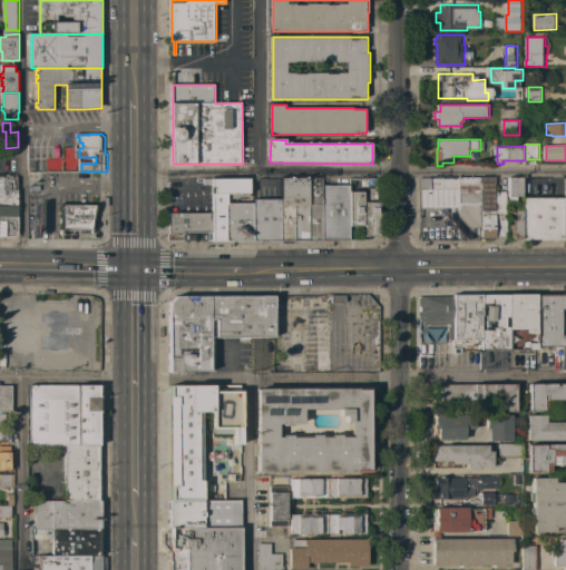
[(20,235),(20,238),(8,238),(8,237),(2,237),(2,226),(8,226),(8,222),(0,220),(0,176),(20,177),(20,235)]
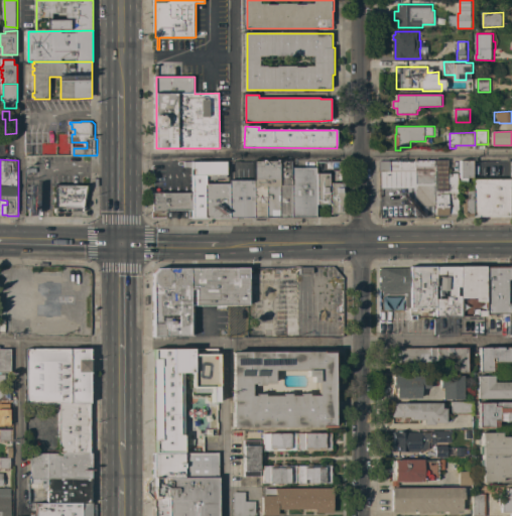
[(475,160),(475,178),(469,178),(469,182),(463,182),(463,161),(475,160)]
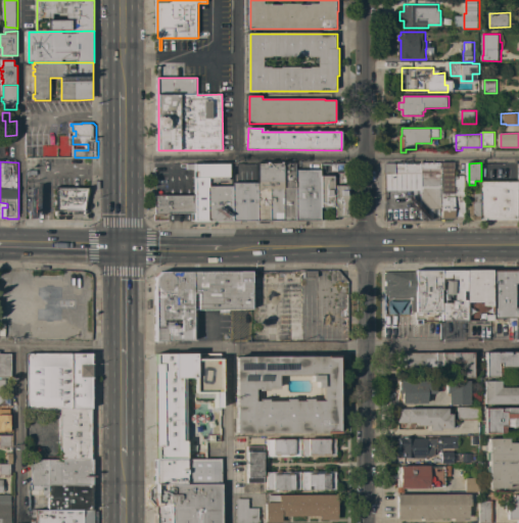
[(235,186),(235,221),(235,223),(219,223),(219,221),(197,221),(197,212),(197,195),(197,177),(200,177),(200,171),(196,171),(196,170),(189,170),(189,163),(232,163),(232,183),(210,183),(210,186),(235,186)]
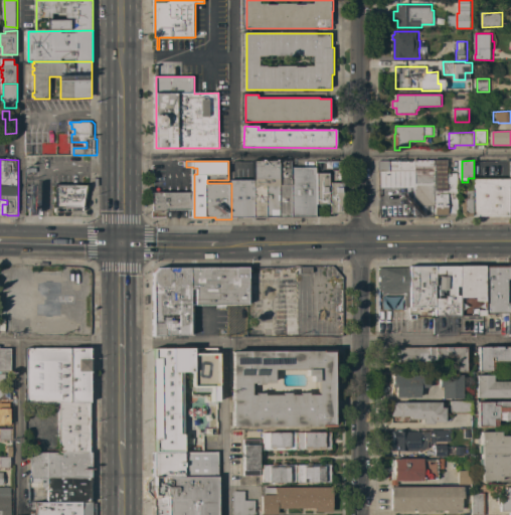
[(257,217),(257,180),(257,161),(281,161),(282,217),(257,217)]
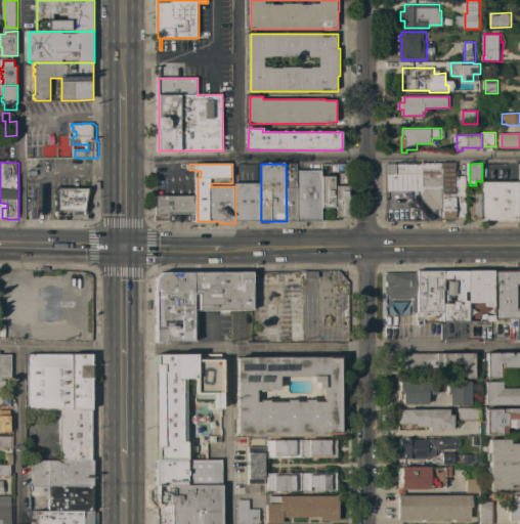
[(299,221),(287,221),(286,164),(298,164),(299,170),(299,221)]
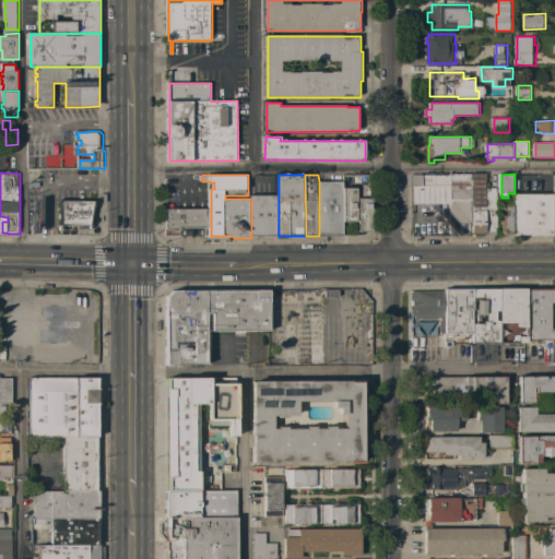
[(474,234),(451,234),(451,204),(415,204),(415,175),(451,175),(474,175),(474,180),(474,234)]
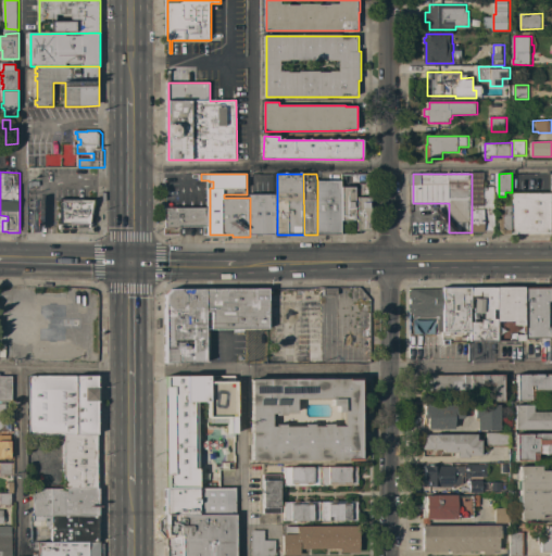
[(486,179),(486,187),(486,232),(472,232),(472,179),(486,179)]
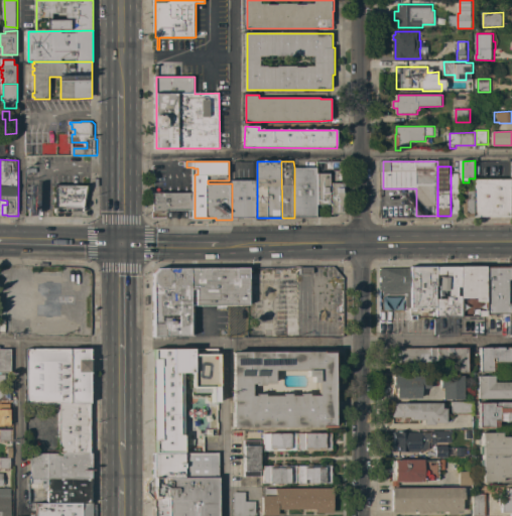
[(318,205),(318,218),(294,218),(294,167),(318,167),(318,173),(318,205)]
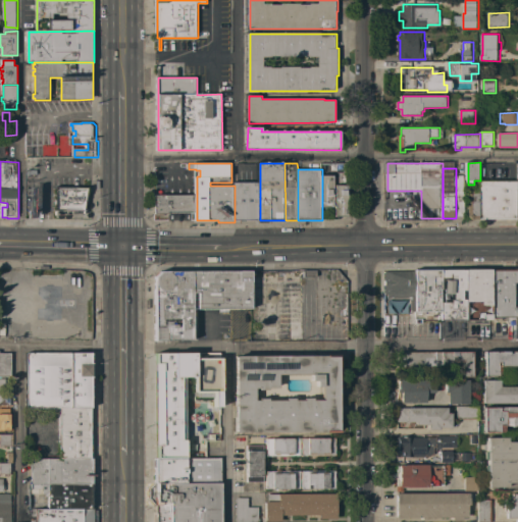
[(322,175),(334,175),(334,207),(322,207),(322,175)]
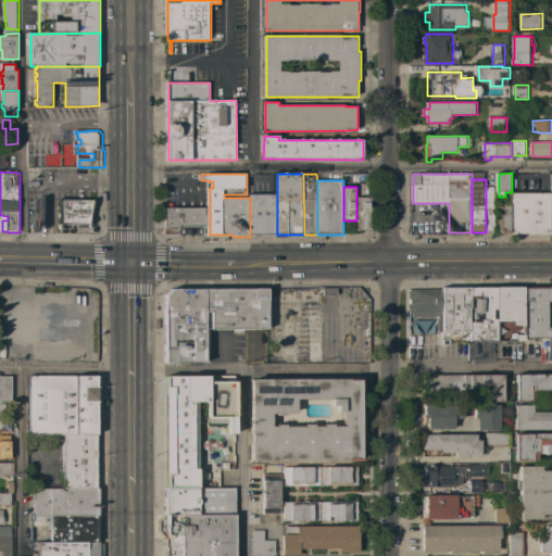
[(499,232),(486,232),(486,187),(496,187),(496,202),(499,202),(499,232)]
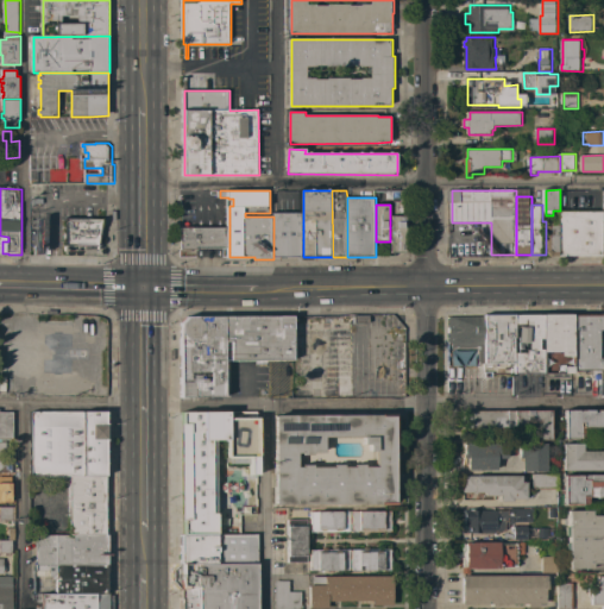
[(603,255),(560,255),(560,221),(560,212),(603,211),(603,255)]
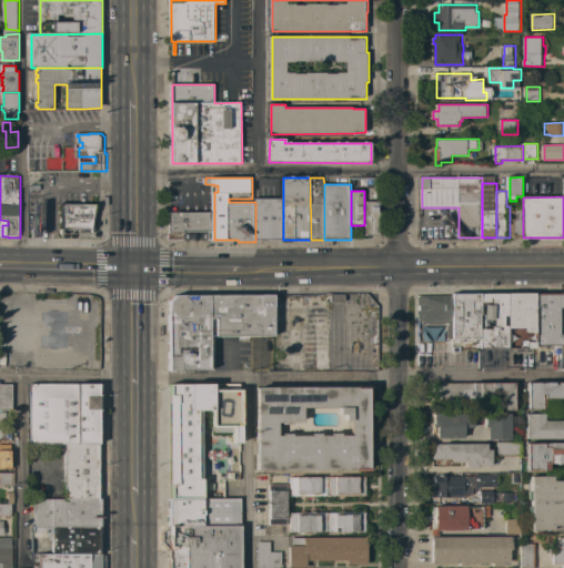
[(283,199),(283,240),(255,240),(255,202),(255,199),(283,199)]
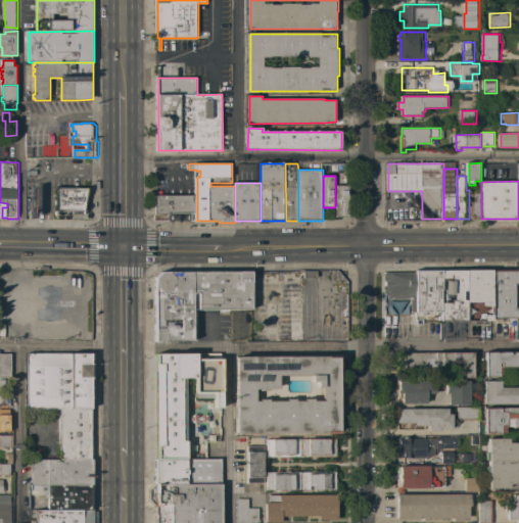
[(350,185),(350,217),(338,217),(337,186),(350,185)]
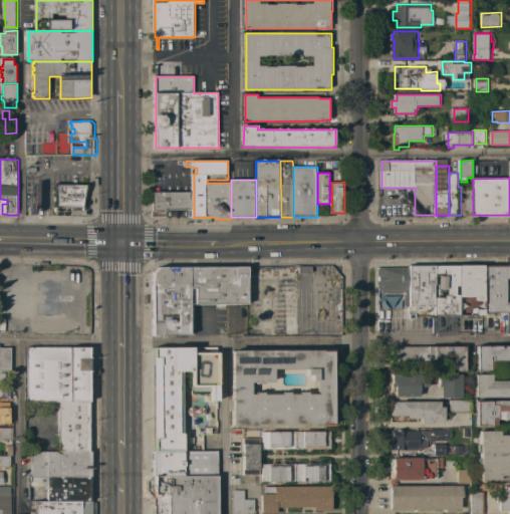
[(55,212),(55,200),(55,184),(87,185),(83,212),(55,212)]
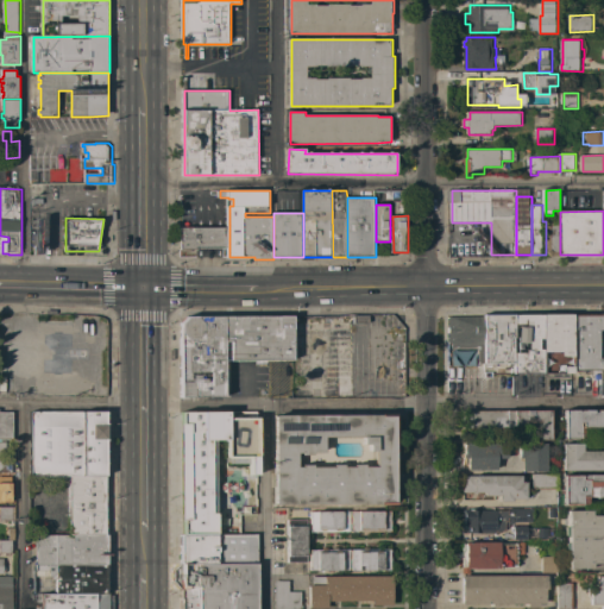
[(560,221),(560,255),(546,255),(546,221),(560,221)]
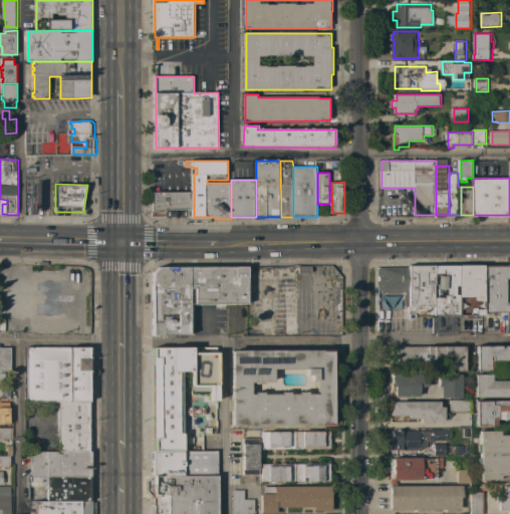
[(169,209),(169,211),(155,211),(155,192),(194,192),(194,209),(169,209)]
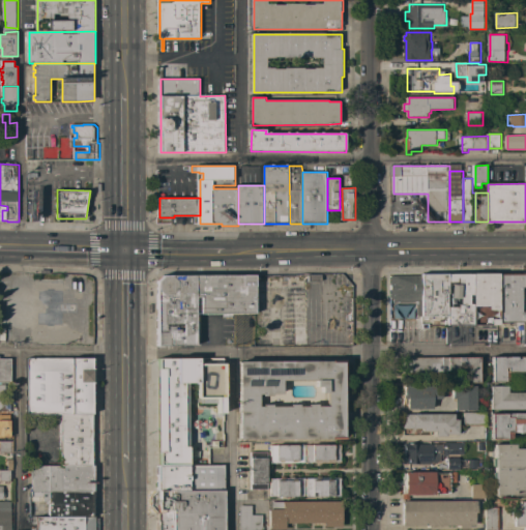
[(500,275),(501,321),(501,325),(483,325),(483,328),(477,328),(477,325),(475,325),(475,274),(500,273),(500,275)]
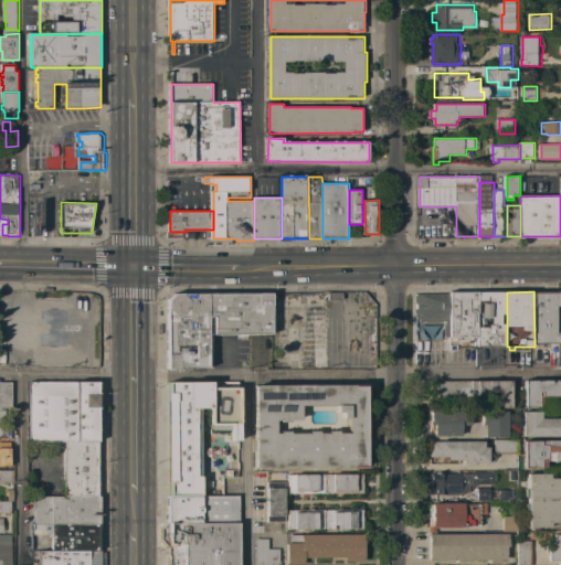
[(177,294),(274,292),(275,334),(217,334),(217,317),(211,317),(211,369),(170,369),(169,299),(177,294)]
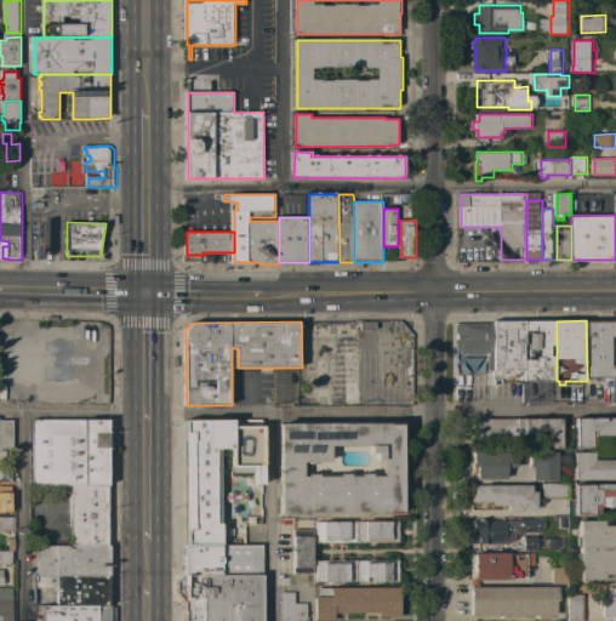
[(528,371),(497,371),(497,323),(497,322),(526,322),(528,371)]
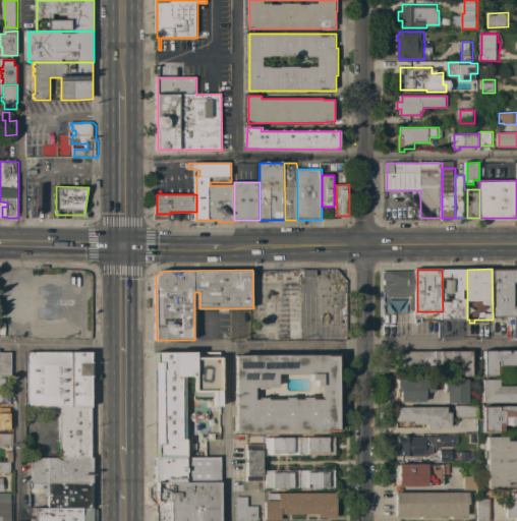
[(467,320),(443,320),(443,311),(442,270),(467,270),(467,320)]
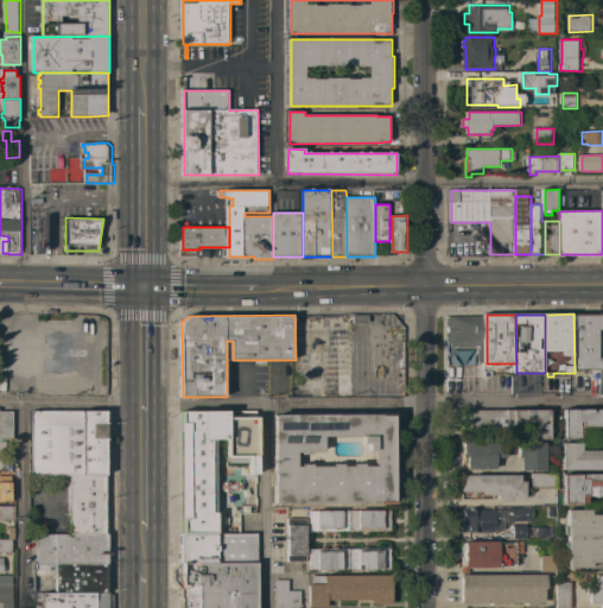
[(480,363),(480,347),(454,347),(454,343),(450,343),(450,317),(487,316),(487,363),(480,363)]
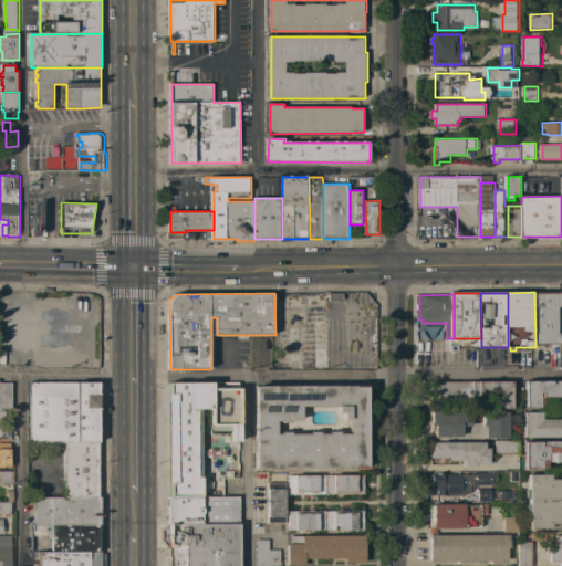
[(561,343),(536,343),(534,294),(561,294),(561,343)]
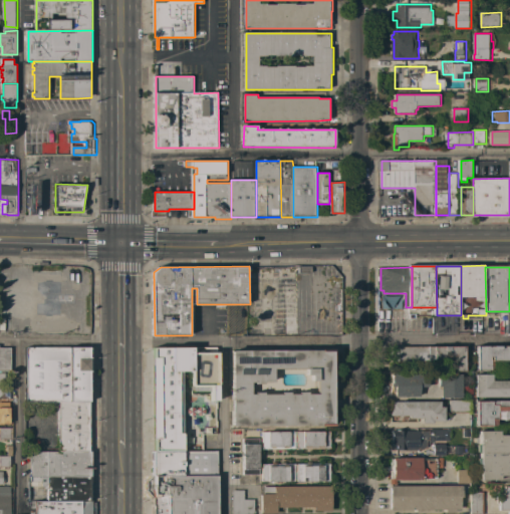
[(65,274),(65,294),(76,295),(76,302),(64,302),(64,322),(38,321),(38,274),(65,274)]
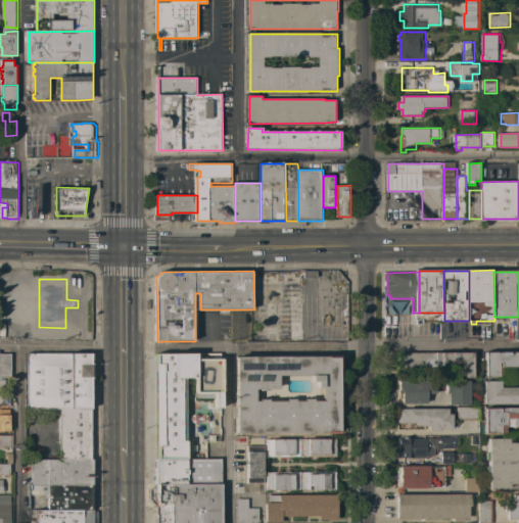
[(305,323),(305,339),(294,340),(293,324),(305,323)]
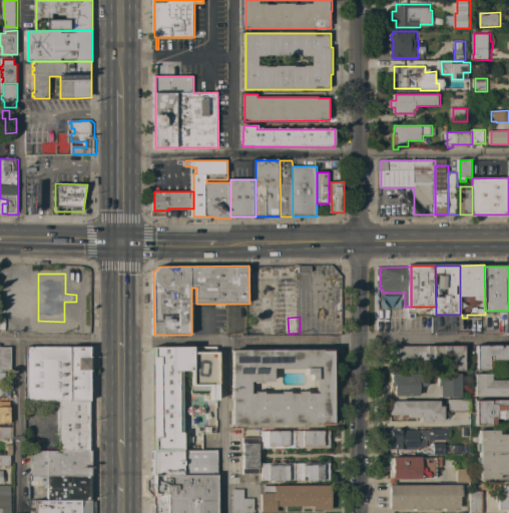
[(0,371),(0,345),(1,345),(1,347),(13,347),(13,371),(8,371),(0,371)]
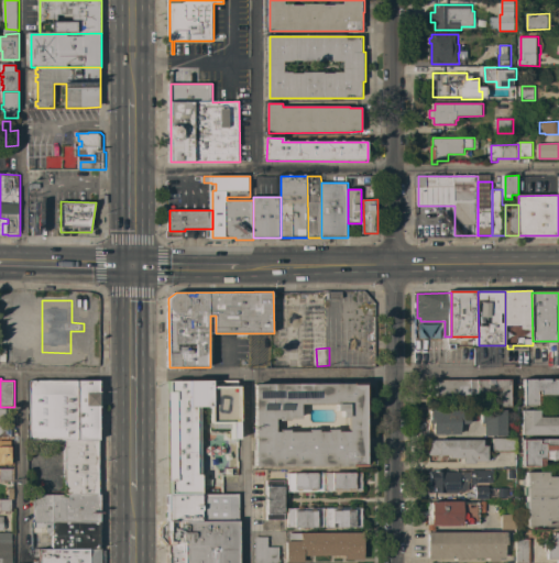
[(170,381),(189,381),(189,379),(211,379),(211,382),(239,382),(239,386),(239,438),(232,438),(232,428),(215,429),(215,421),(212,421),(212,405),(197,405),(197,474),(201,474),(201,493),(171,493),(170,381)]
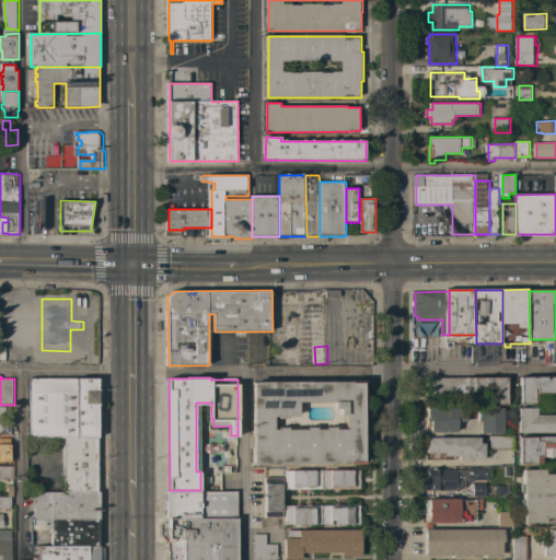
[(509,377),(509,405),(493,405),(493,395),(430,396),(430,378),(509,377)]
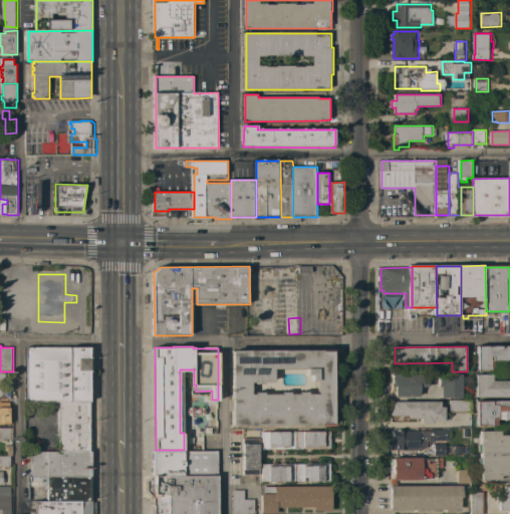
[(509,361),(497,361),(497,370),(479,370),(479,346),(509,346),(509,361)]
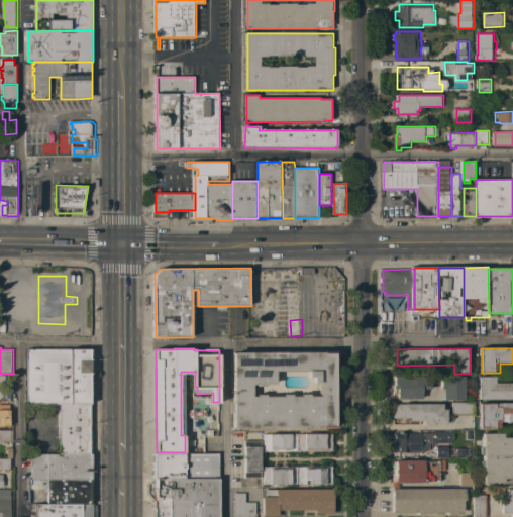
[(28,404),(28,349),(93,349),(93,405),(61,404),(28,404)]
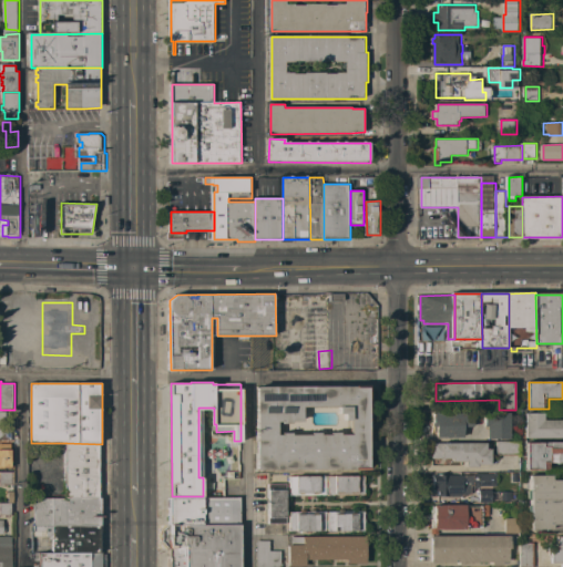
[(258,389),(371,388),(371,471),(259,472),(258,389)]
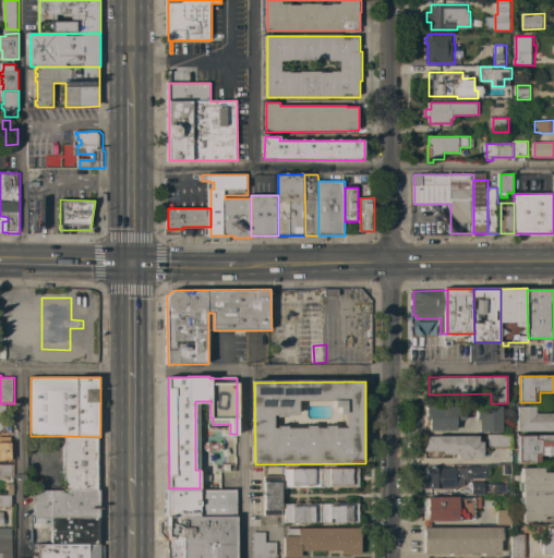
[(0,403),(9,403),(9,417),(0,417),(0,403)]
